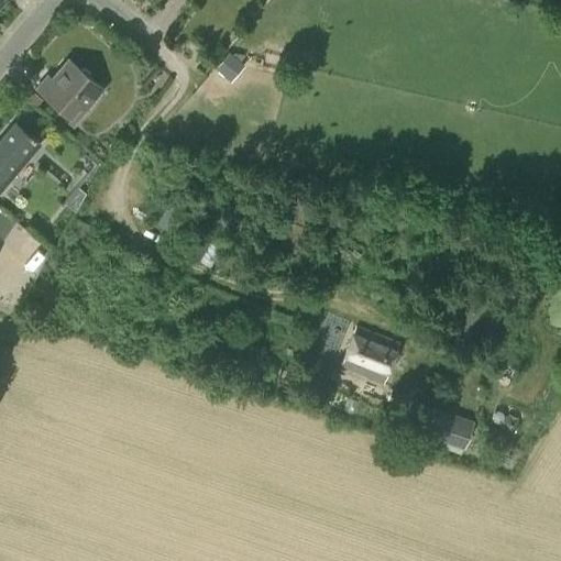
[(217,70),(229,80),(243,64),(230,54),(217,70)]
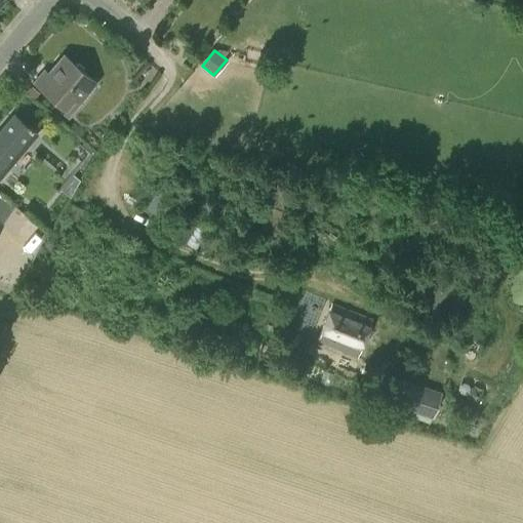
[(97,84),(65,56),(48,75),(45,72),(35,84),(66,110),(75,98),(81,104),(97,84)]
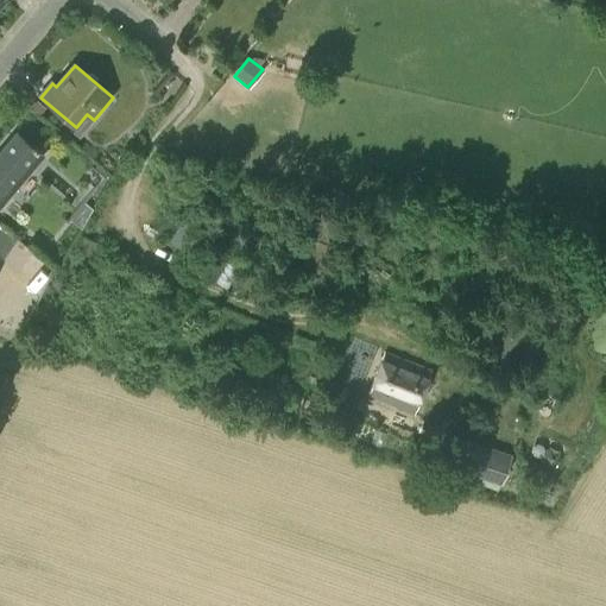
[(0,208),(44,158),(17,134),(0,153),(0,208)]
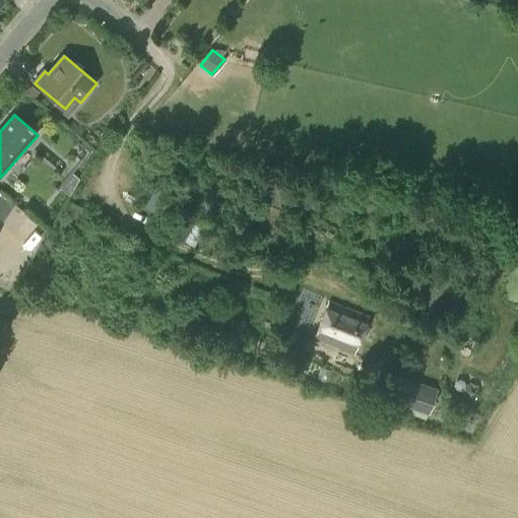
[(70,197),(80,180),(72,173),(60,188),(70,197)]
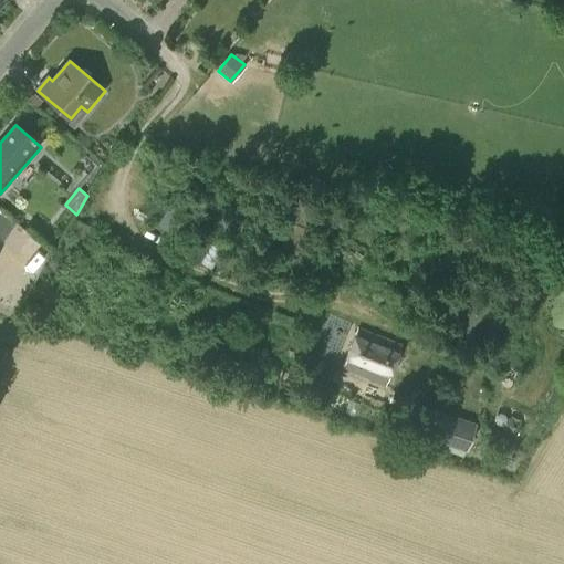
[(472,336),(493,305),(480,295),(458,326),(472,336)]
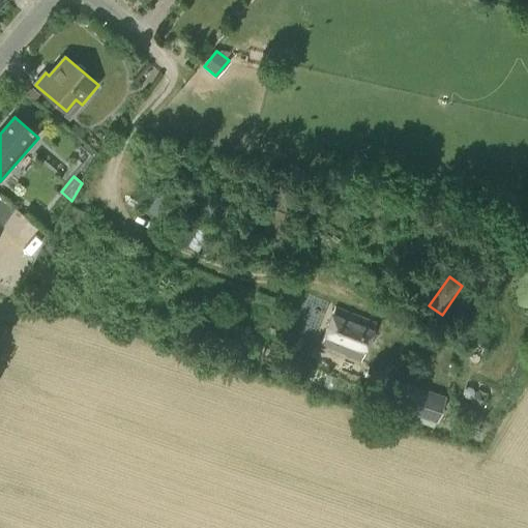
[(361,361),(376,325),(336,309),(322,345),(361,361)]
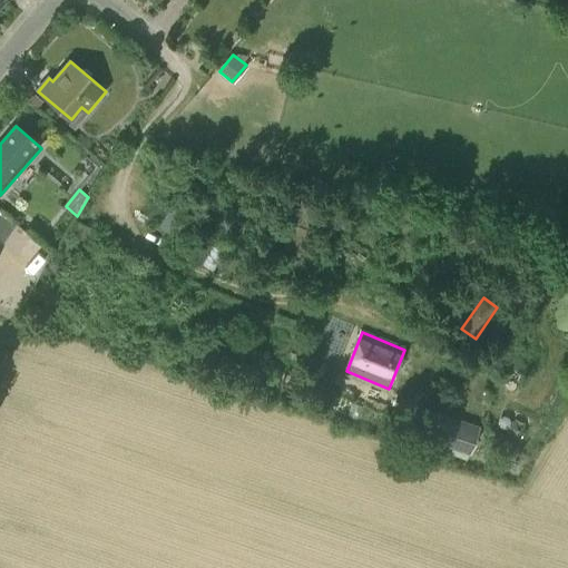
[(398,395),(394,408),(407,411),(409,412),(413,401),(398,395)]
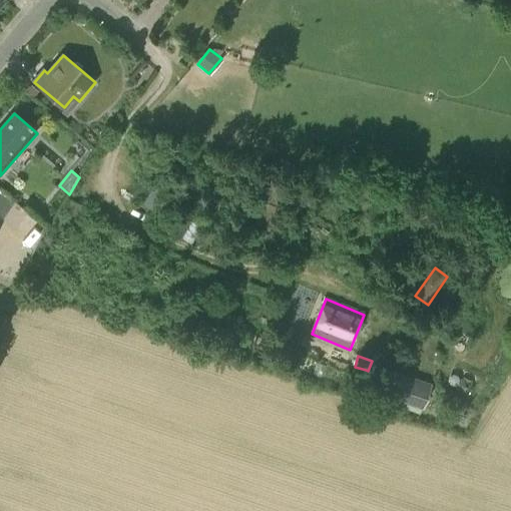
[(427,408),(432,395),(429,394),(432,384),(384,368),(375,394),(407,404),(405,410),(420,415),(422,410),(423,410),(425,407),(427,408)]
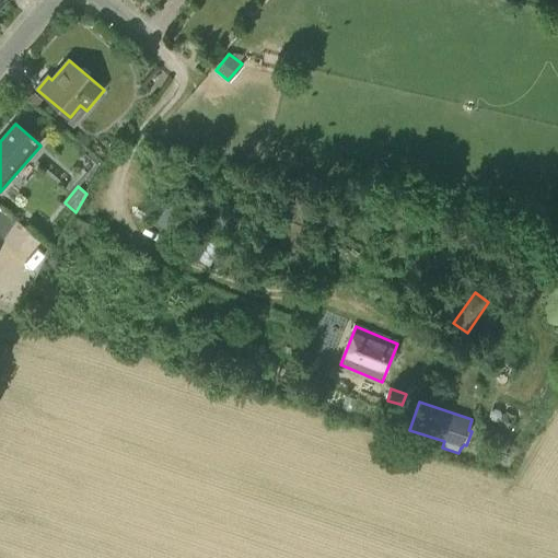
[(397,411),(394,420),(406,423),(411,408),(399,404),(397,411)]
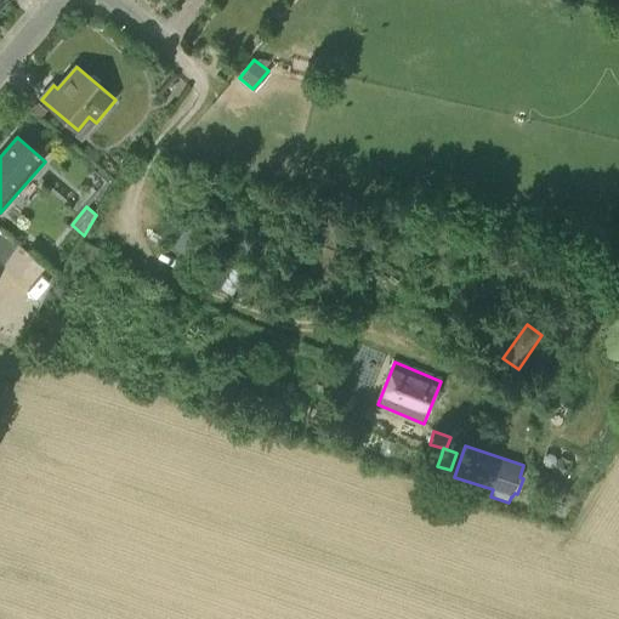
[(563,459),(555,465),(556,476),(566,481),(574,473),(573,464),(563,459)]
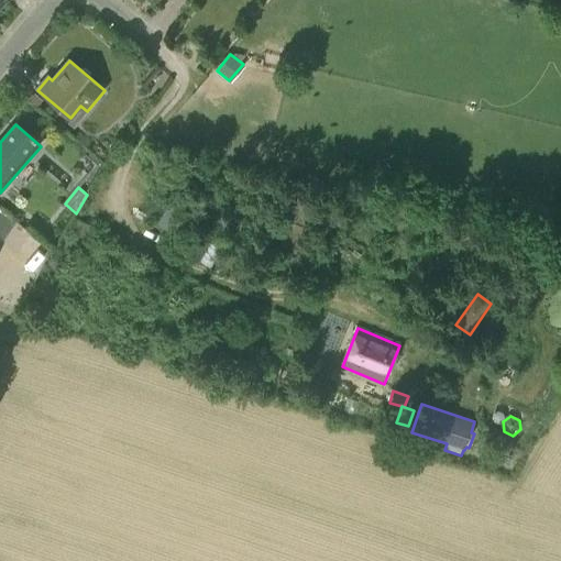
[(413,448),(416,438),(404,435),(400,443),(413,448)]
